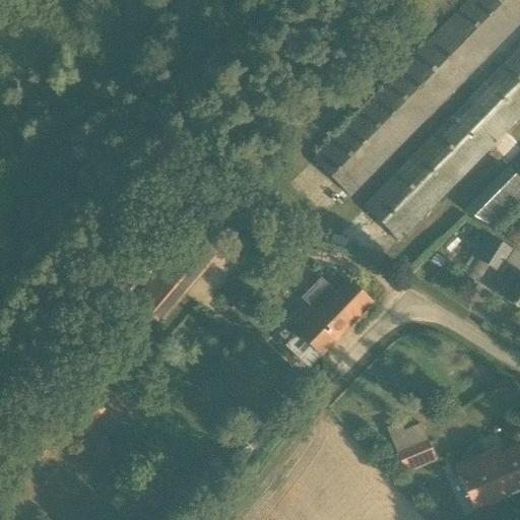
[(519,0),(467,0),(313,159),(329,176),(339,166),(353,179),(428,102),(436,110),(519,22),(519,0)]
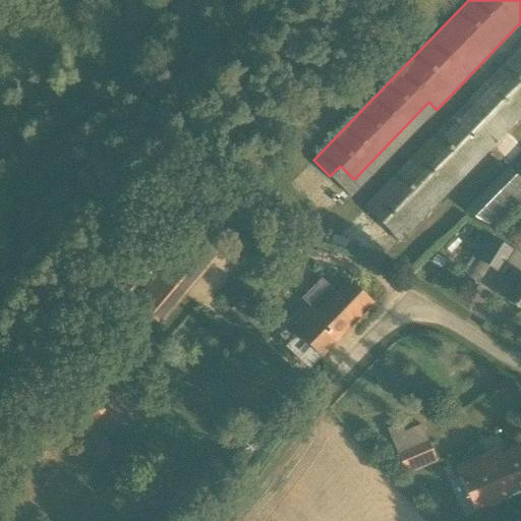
[(401,242),(520,118),(520,45),(364,206),(401,242)]
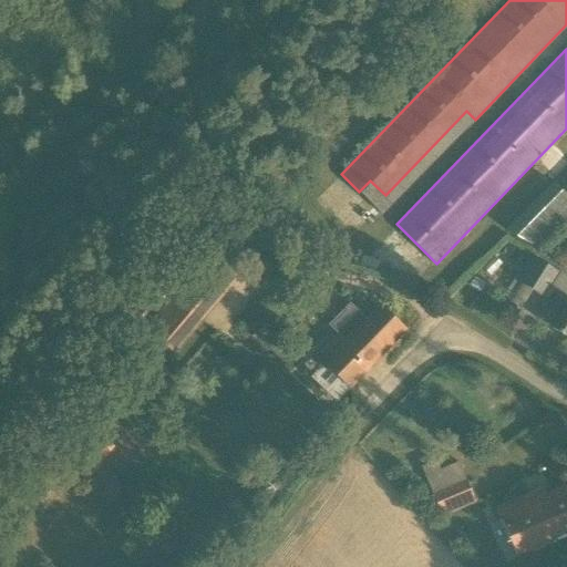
[(566,167),(513,230),(539,253),(559,229),(566,235),(566,167)]
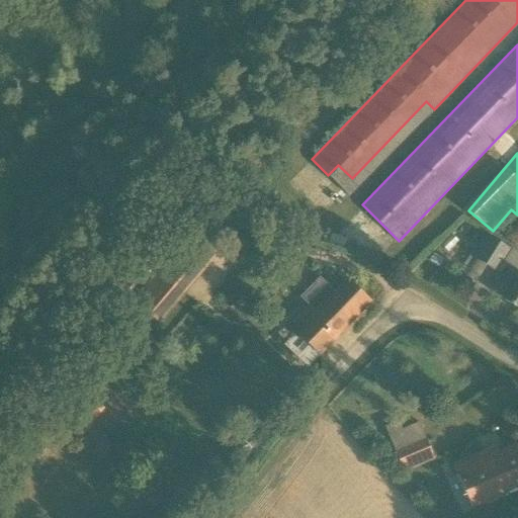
[(218,255),(193,236),(152,282),(149,280),(136,295),(138,298),(134,303),(158,324),(218,255)]
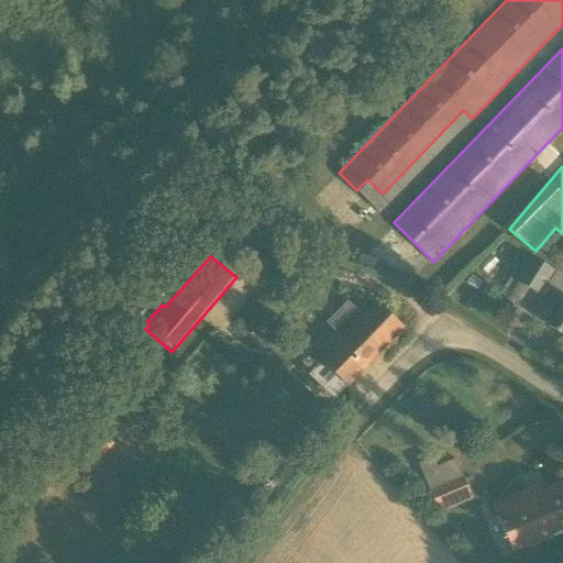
[(539,296),(556,271),(532,257),(516,282),(539,296)]
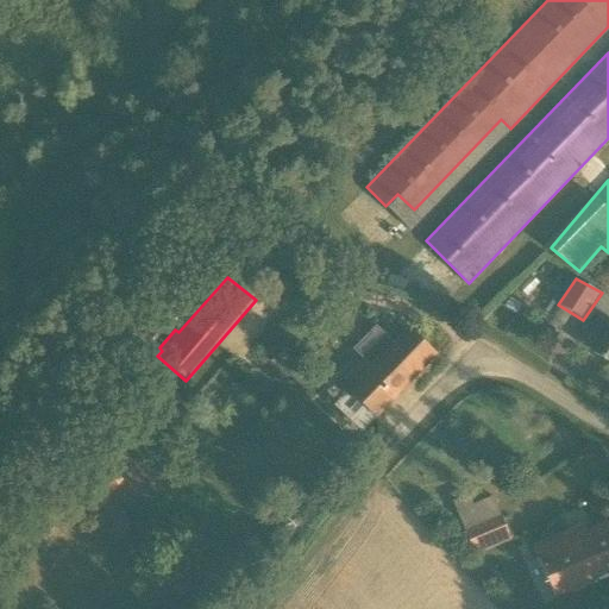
[(504,307),(516,314),(521,306),(510,299),(504,307)]
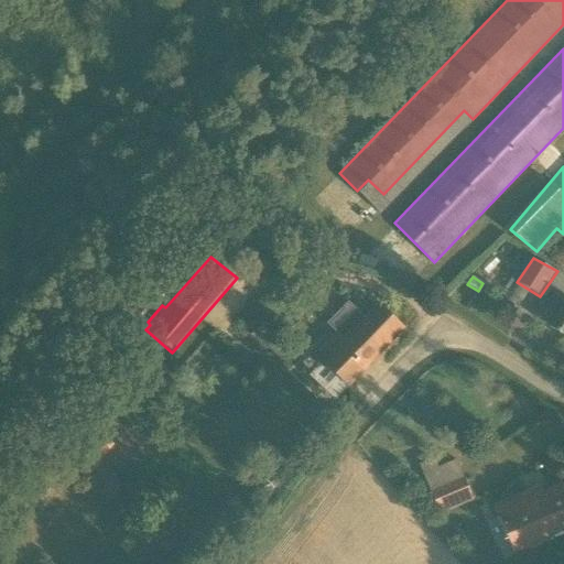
[(563,297),(552,291),(545,300),(540,308),(551,316),(545,325),(563,336),(563,297)]
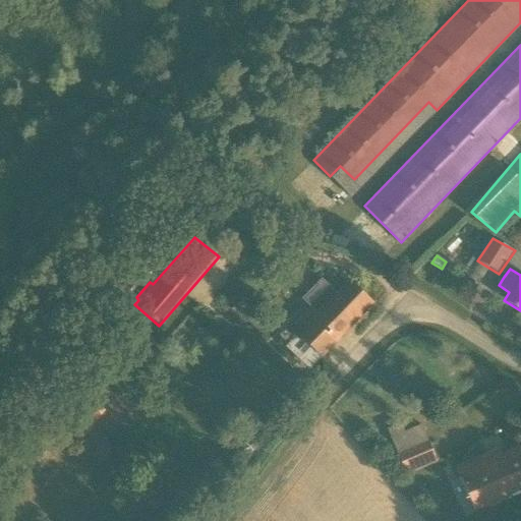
[(327,293),(292,329),(322,357),(372,304),(351,283),(334,300),(327,293)]
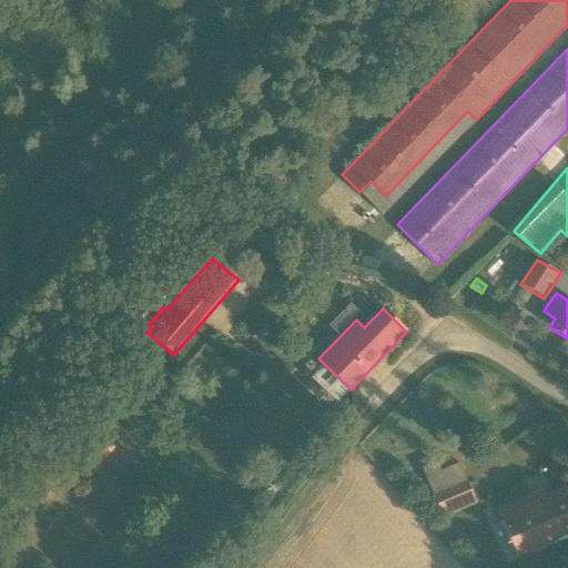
[(475,500),(468,483),(460,464),(440,473),(437,464),(423,470),(442,515),(475,500)]
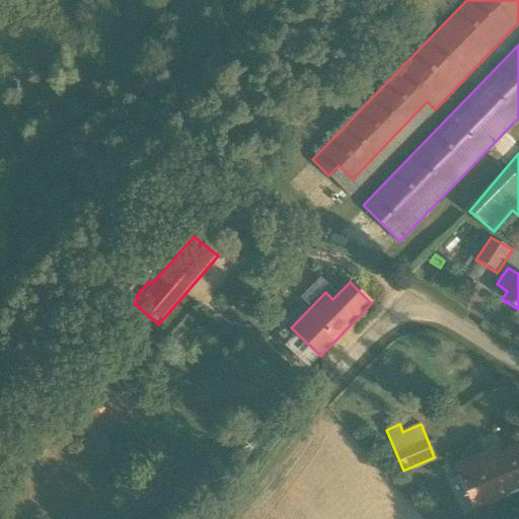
[(454,467),(473,510),(518,489),(518,446),(501,455),(498,448),(454,467)]
